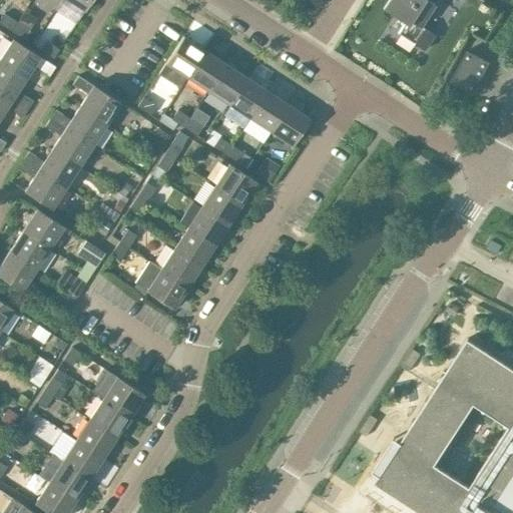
[(68,0),(85,11),(91,0),(68,0)]
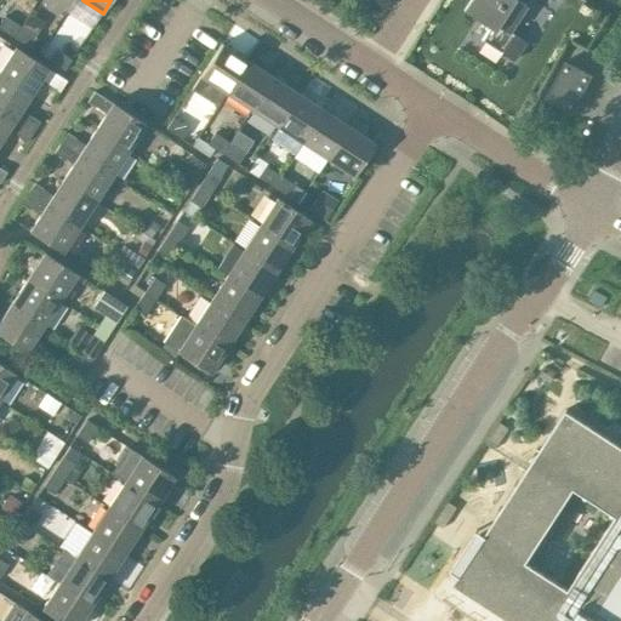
[(519,1),(519,0),(471,0),(463,11),(489,28),(482,40),(513,61),(525,43),(508,32),(525,5),(519,1)]
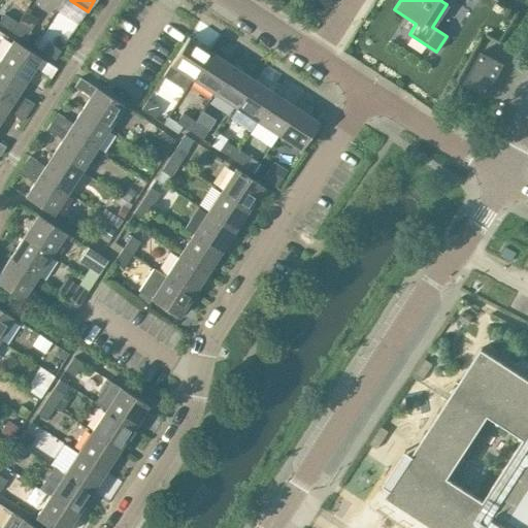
[(0,25),(10,32),(17,23),(4,14),(0,20),(0,25)]
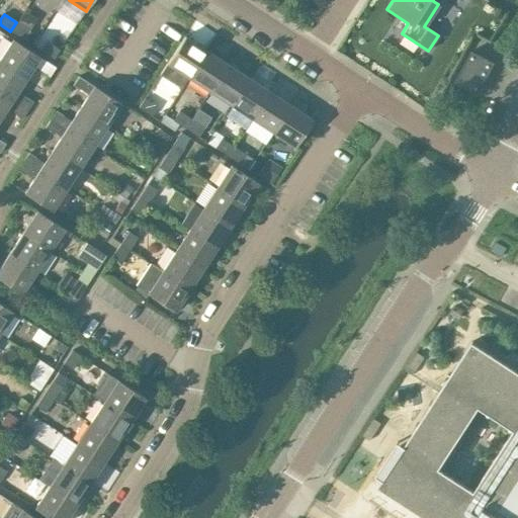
[(29,30),(16,22),(10,31),(23,39),(29,30)]
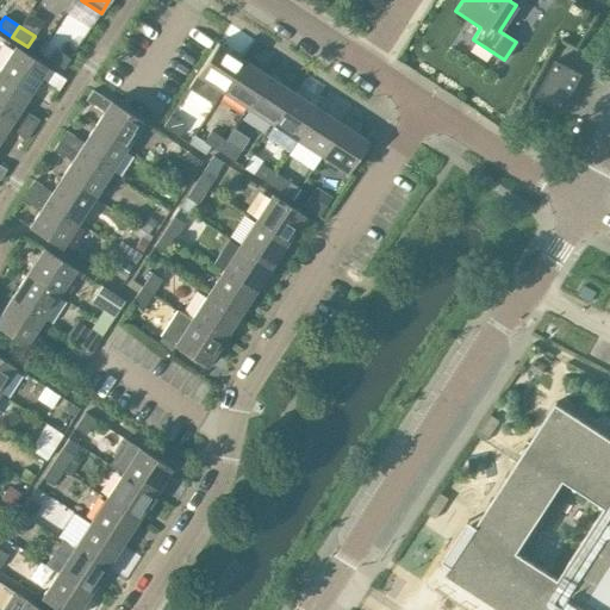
[(222,92),(243,60),(218,43),(197,75),(222,92)]
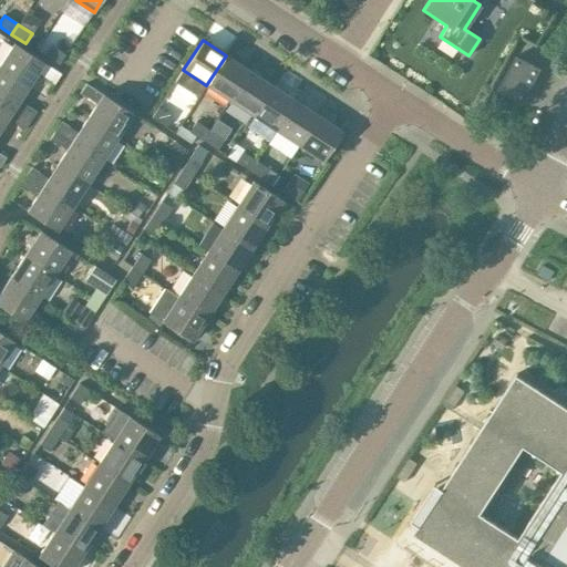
[(37,51),(59,65),(65,55),(43,41),(37,51)]
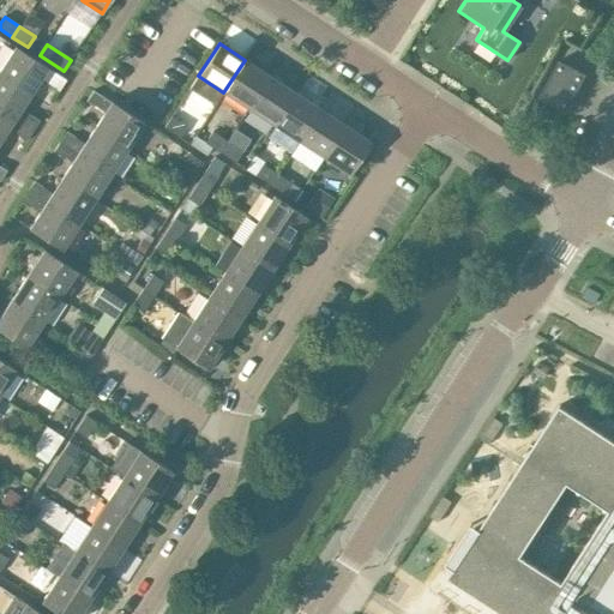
[(65,79),(47,68),(13,47),(0,67),(0,74),(30,94),(38,79),(58,91),(65,79)]
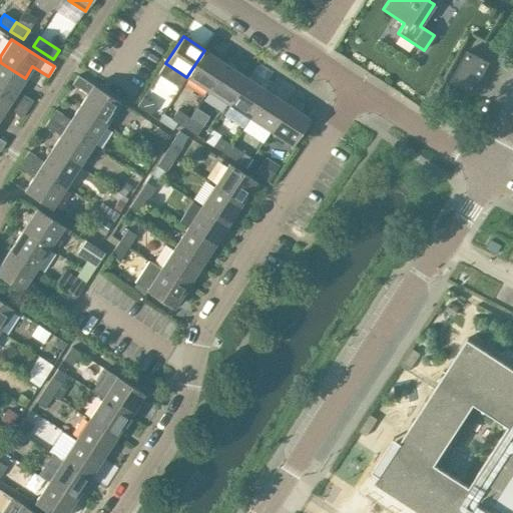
[(207,91),(225,63),(204,50),(186,77),(207,91)]
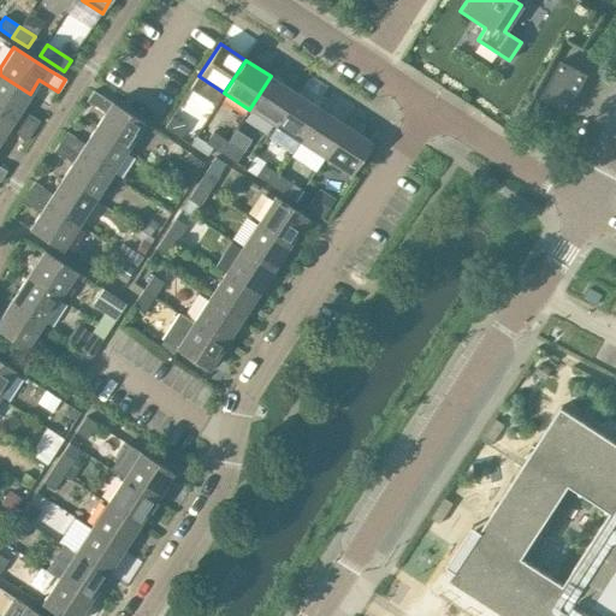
[(587,75),(561,60),(542,98),(568,111),(587,75)]
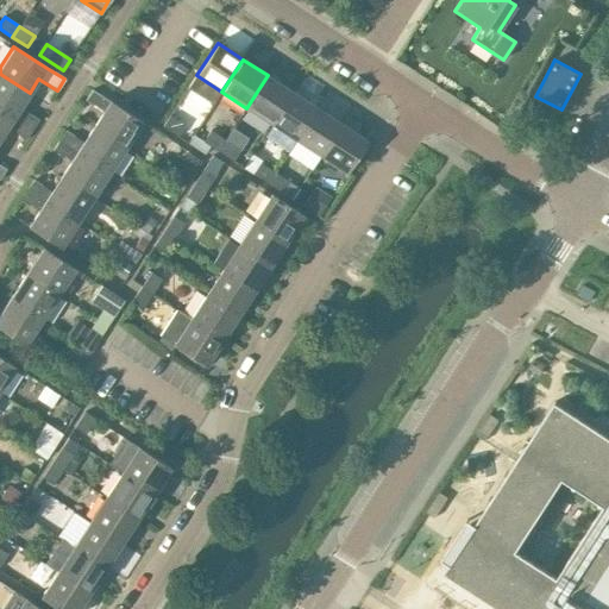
[(30,93),(0,74),(0,108),(31,130),(38,120),(20,108),(30,93)]
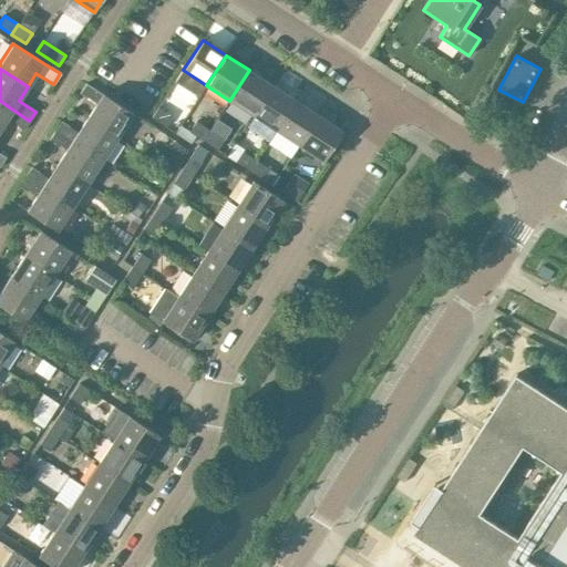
[(253,115),(271,85),(249,70),(229,101),(253,115)]
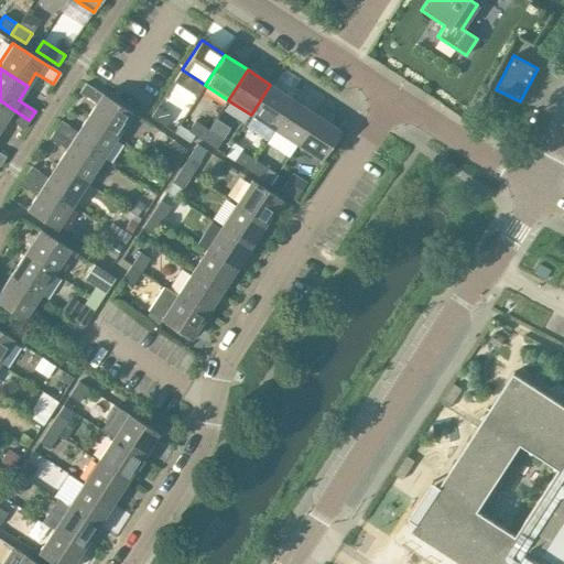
[(131,114),(85,83),(78,94),(95,104),(86,117),(116,137),(131,114)]
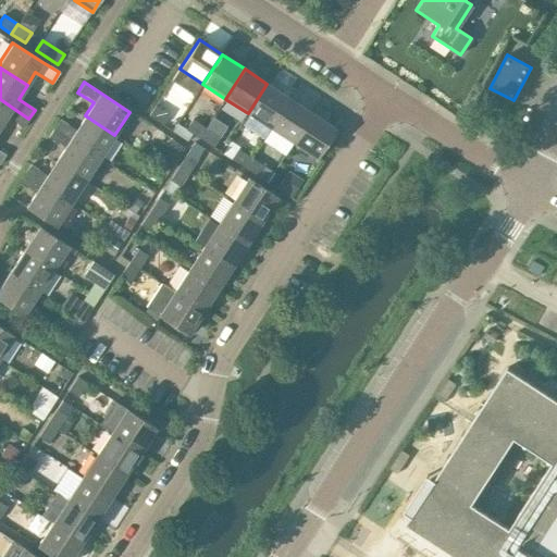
[(271,128),(289,99),(267,84),(248,113),(271,128)]
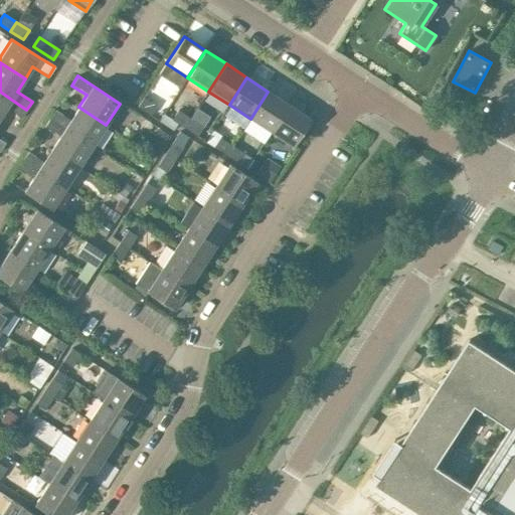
[(26,110),(0,92),(0,117),(6,109),(21,118),(26,110)]
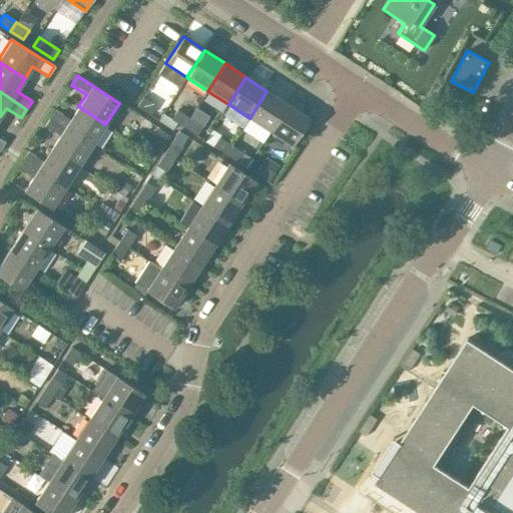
[(270,131),(288,104),(267,91),(249,118),(270,131)]
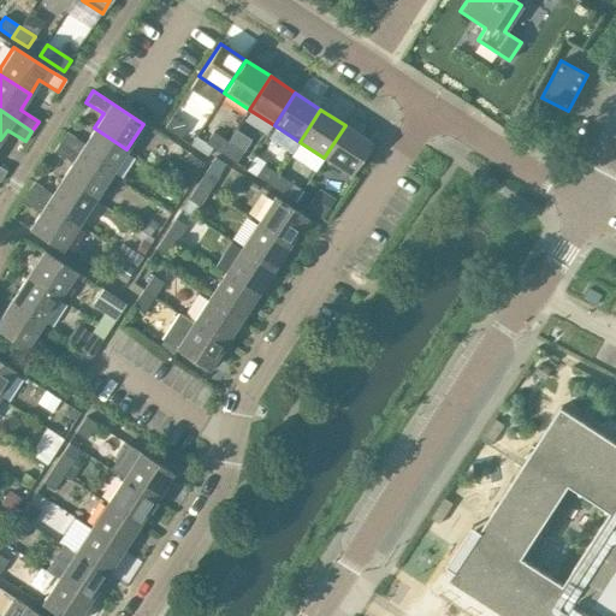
[(187,128),(171,118),(165,128),(179,138),(187,128)]
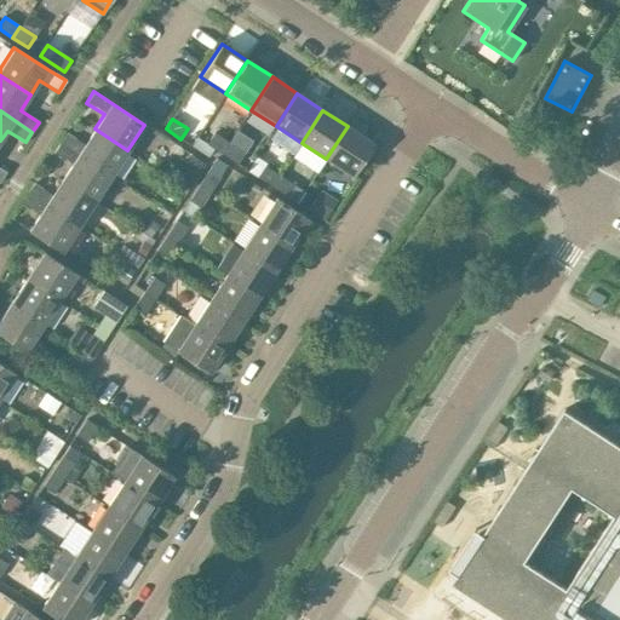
[(374,143),(348,126),(326,159),(352,176),(374,143)]
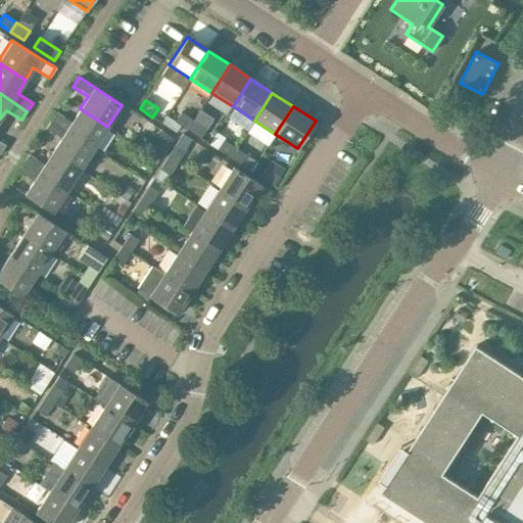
[(72,122),(56,111),(50,120),(93,148),(107,127),(80,108),(72,122)]
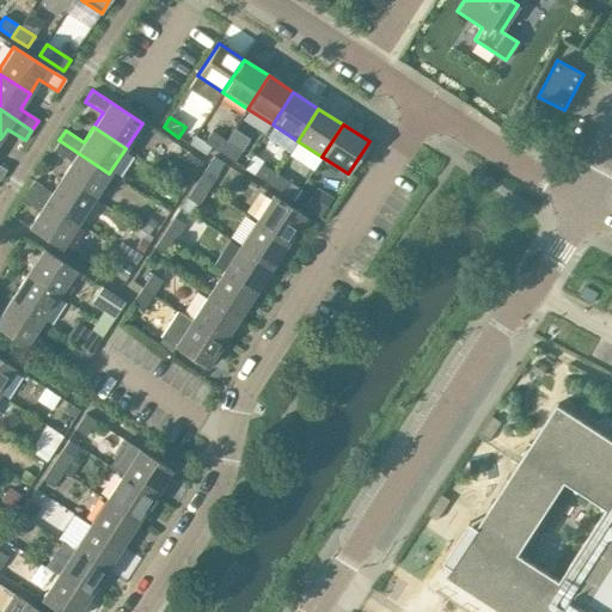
[(219,152),(226,141),(210,132),(203,142),(219,152)]
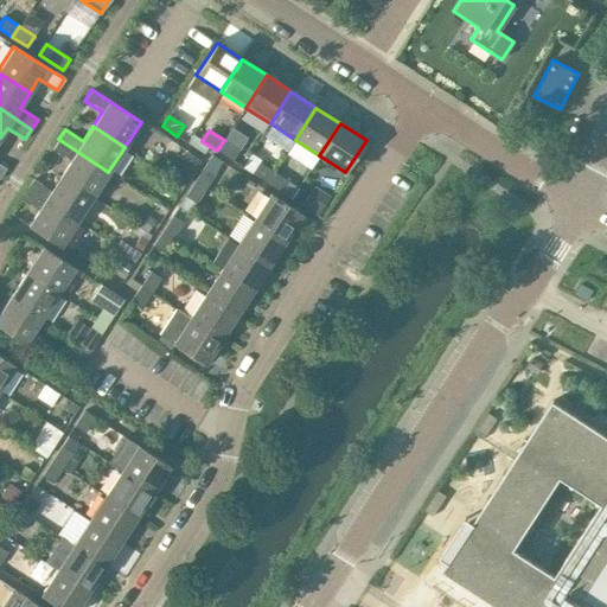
[(108,172),(58,139),(52,149),(70,161),(61,176),(93,197),(108,172)]
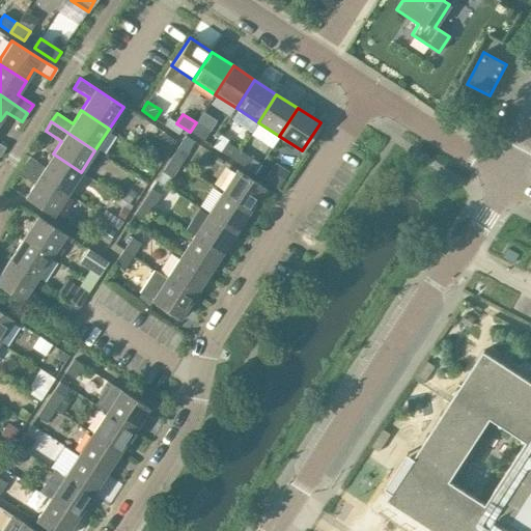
[(210,131),(196,122),(190,132),(203,141),(210,131)]
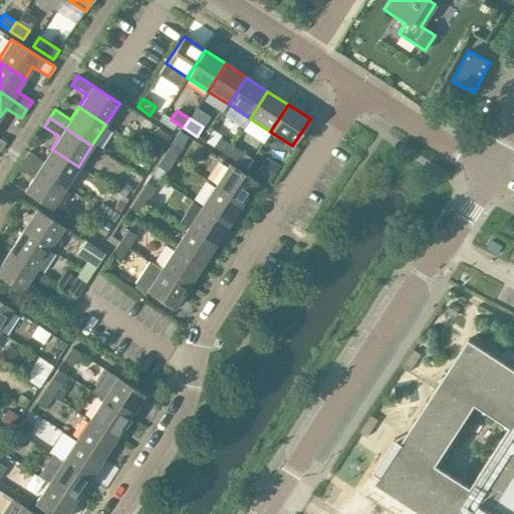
[(226,155),(232,146),(219,138),(213,147),(226,155)]
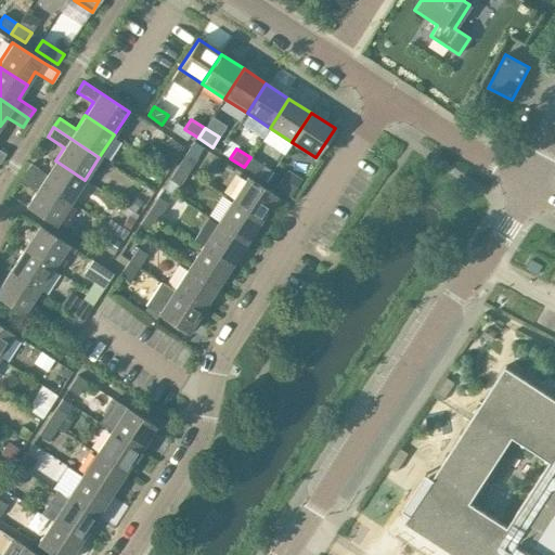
[(197,158),(186,152),(178,166),(188,172),(197,158)]
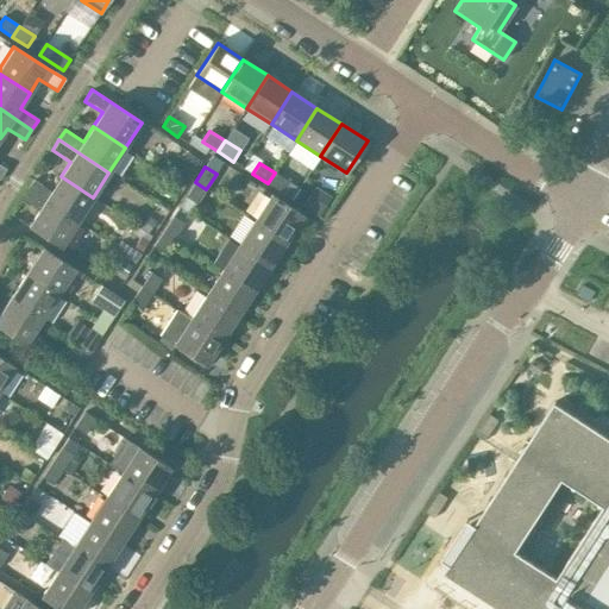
[(289,182),(275,173),(268,183),(282,193),(289,182)]
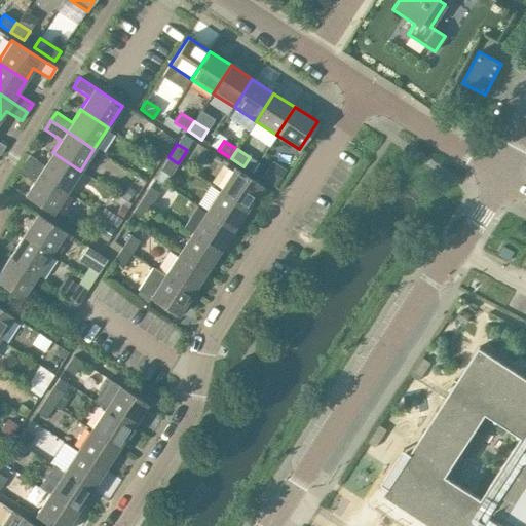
[(80,171),(52,152),(44,165),(29,155),(24,163),(67,192),(80,171)]
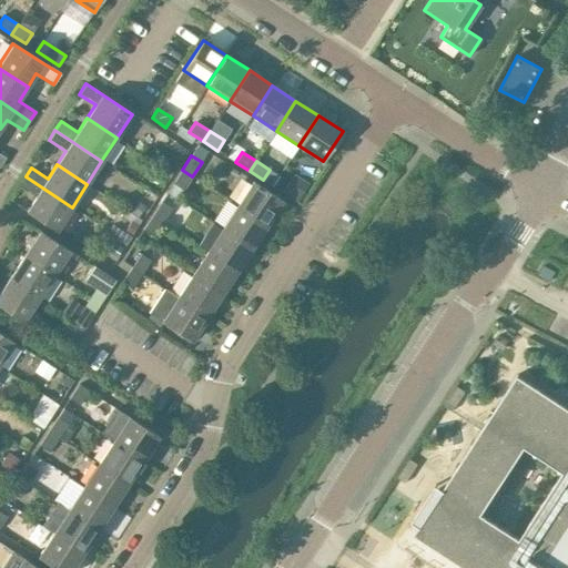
[(183,190),(192,176),(182,170),(173,184),(183,190)]
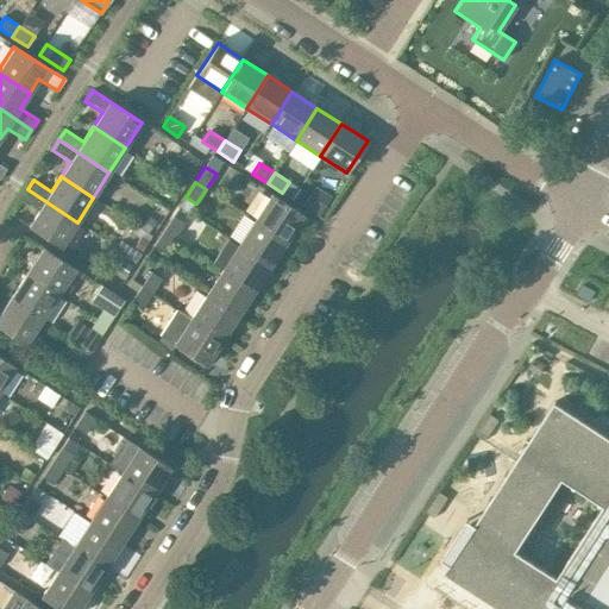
[(77,223),(27,189),(20,200),(38,212),(29,227),(61,248),(77,223)]
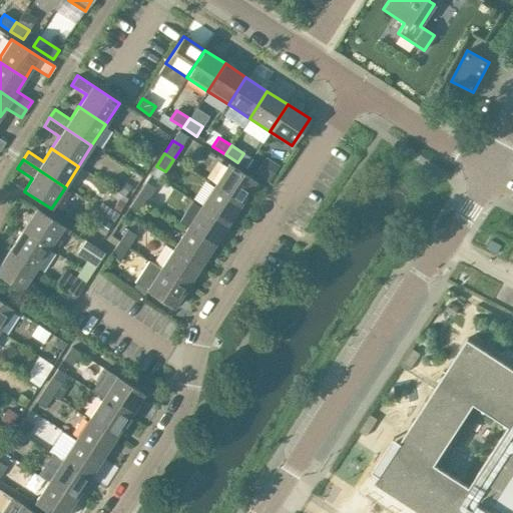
[(241,203),(255,181),(228,164),(213,185),(241,203)]
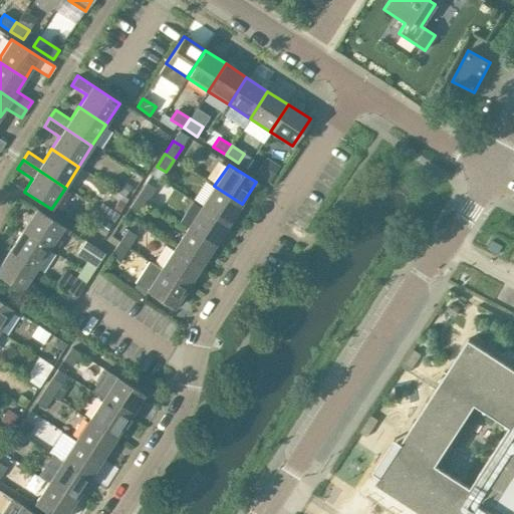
[(268,183),(274,174),(262,165),(256,174),(268,183)]
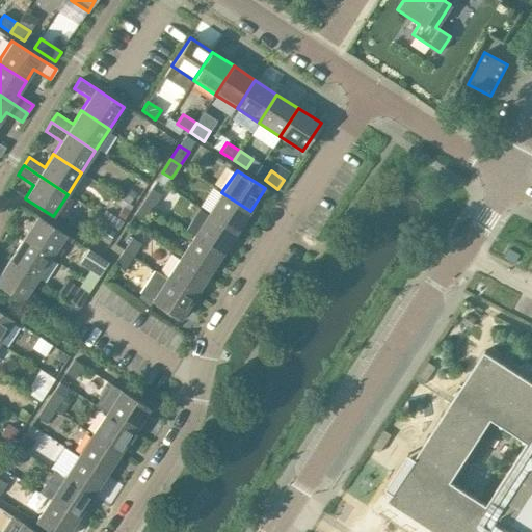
[(122,198),(129,203),(135,193),(128,189),(122,198)]
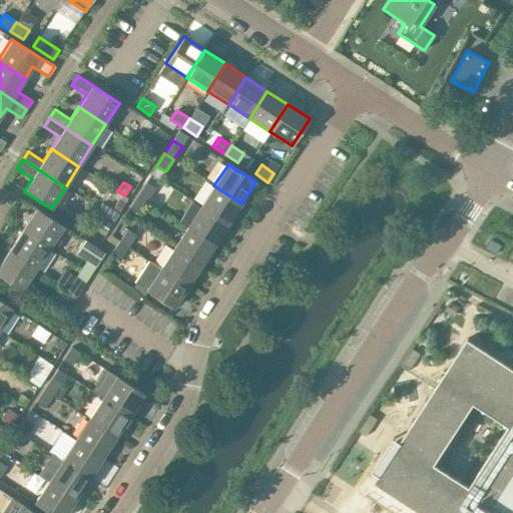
[(155,188),(146,182),(138,195),(147,200),(155,188)]
